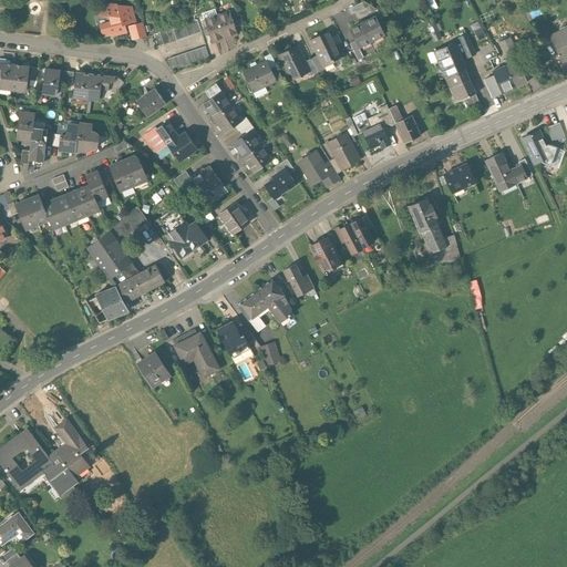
[(367,1),(356,7),(360,17),(371,11),(367,1)]
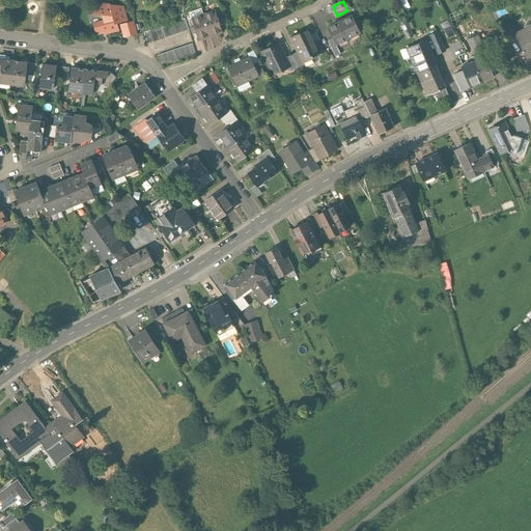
[(93,25),(95,34),(121,31),(119,25),(127,23),(123,6),(90,2),(90,12),(101,14),(102,23),(93,25)]
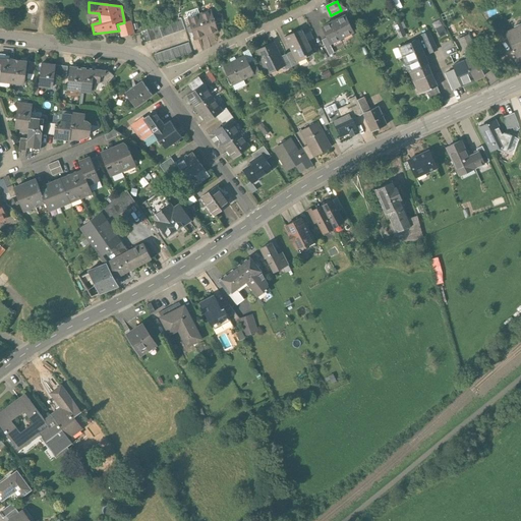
[(200,14),(210,37),(221,32),(213,9),(200,14)]
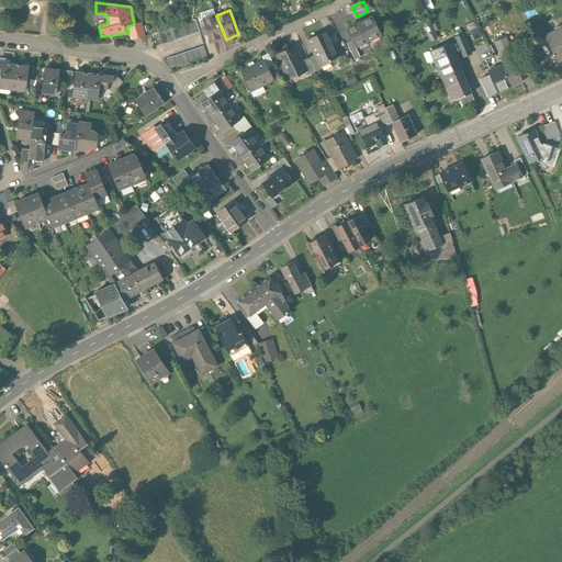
[(226,40),(216,15),(203,20),(213,45),(226,40)]
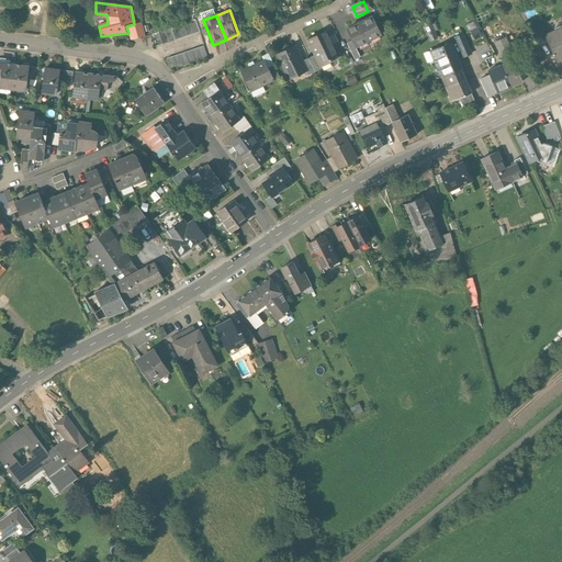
[(377,15),(349,29),(359,49),(385,36),(377,15)]
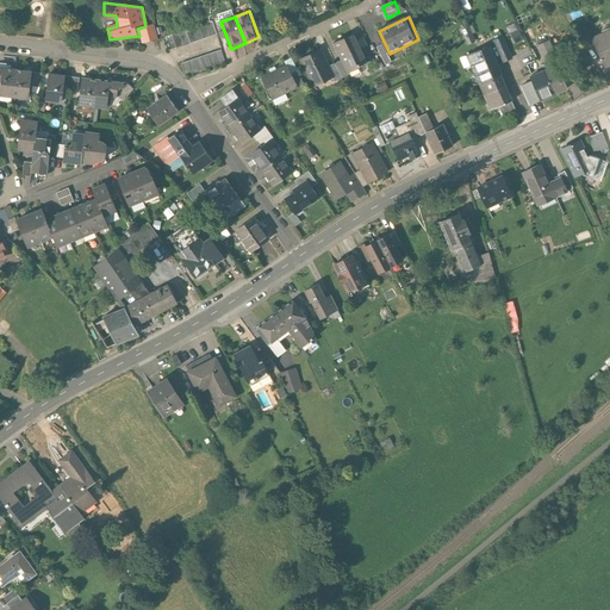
[(212,22),(166,38),(170,51),(217,35),(212,22)]
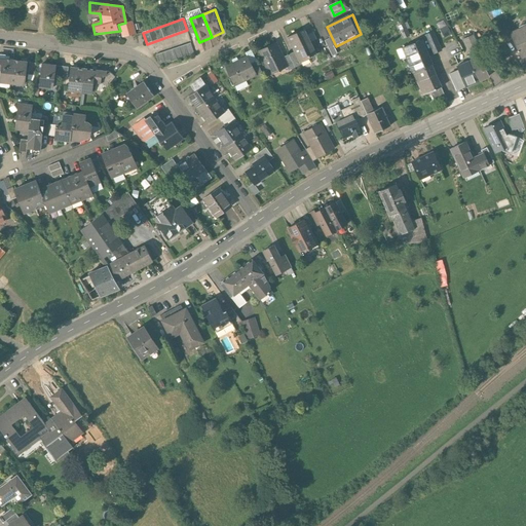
[(125,23),(118,25),(120,31),(121,37),(135,34),(132,22),(125,23)]
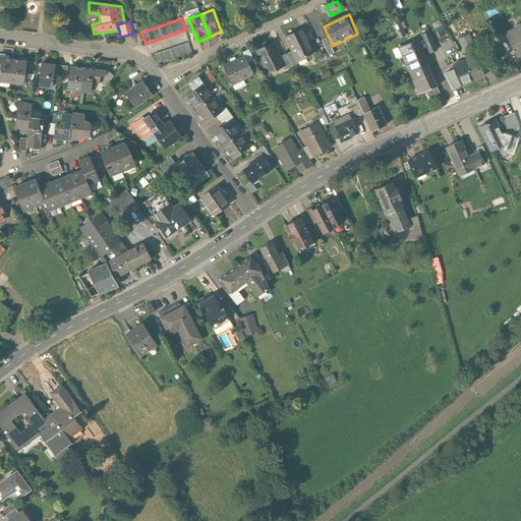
[(520,57),(520,25),(506,34),(517,59),(520,57)]
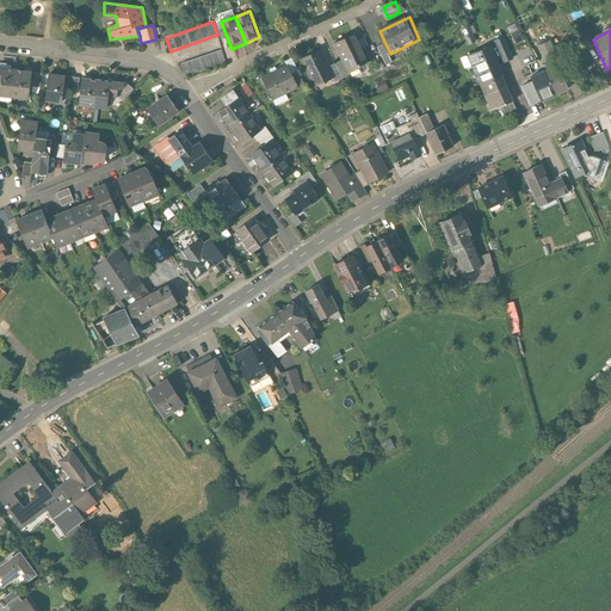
[(370,65),(356,34),(335,44),(350,74),(370,65)]
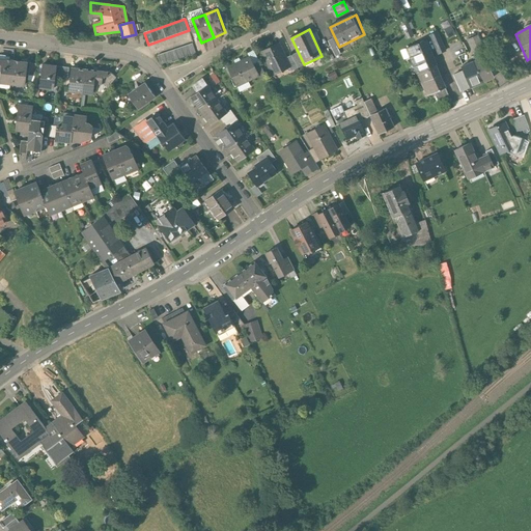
[(408,50),(418,73),(437,64),(427,42),(408,50)]
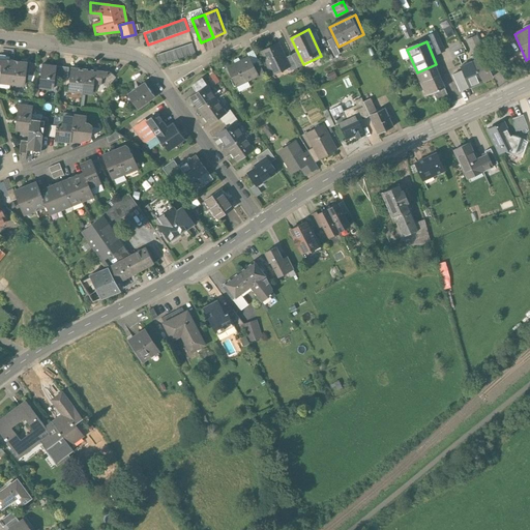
[(193,43),(156,57),(160,67),(197,55),(193,43)]
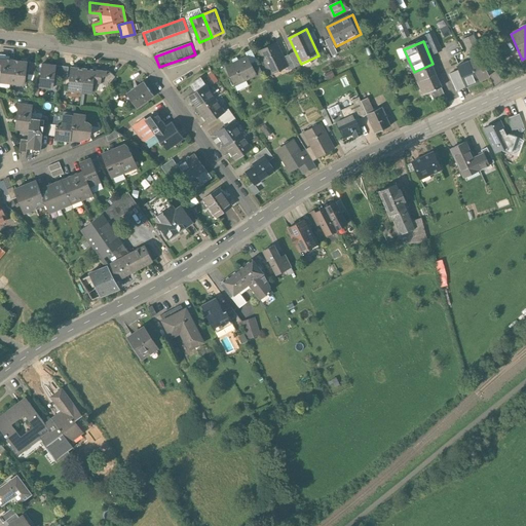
[(291,67),(278,43),(259,52),(271,76),(291,67)]
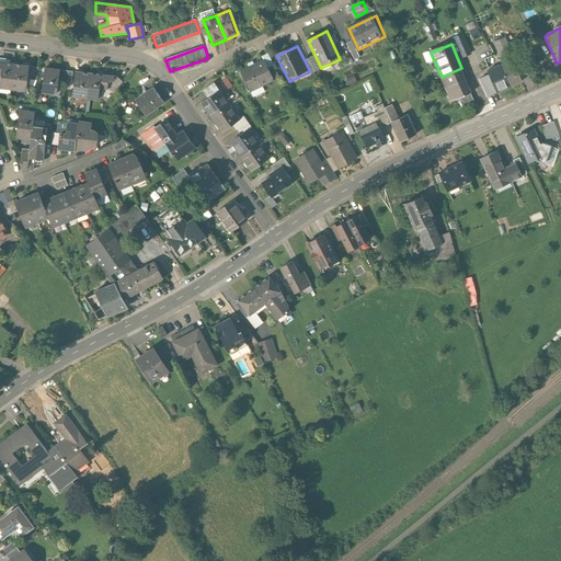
[(518,58),(503,65),(514,88),(528,82),(518,58)]
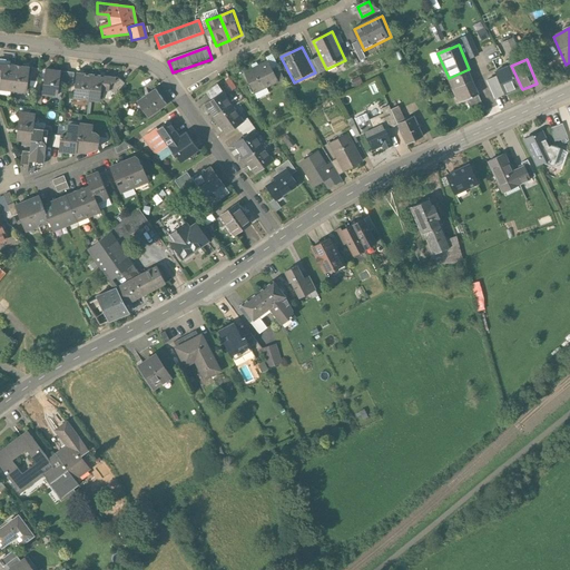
[(279,82),(269,61),(244,72),(254,95),(279,82)]
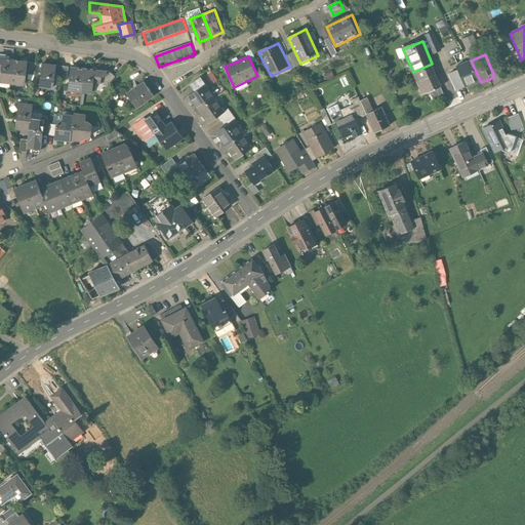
[(0,83),(11,85),(14,61),(0,58),(0,83)]
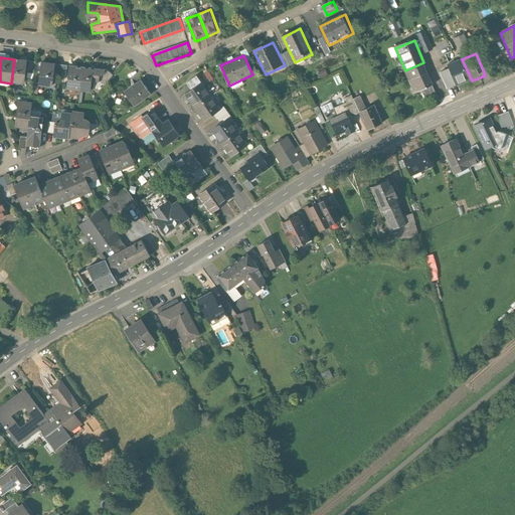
[(28,61),(14,59),(11,83),(25,86),(28,61)]
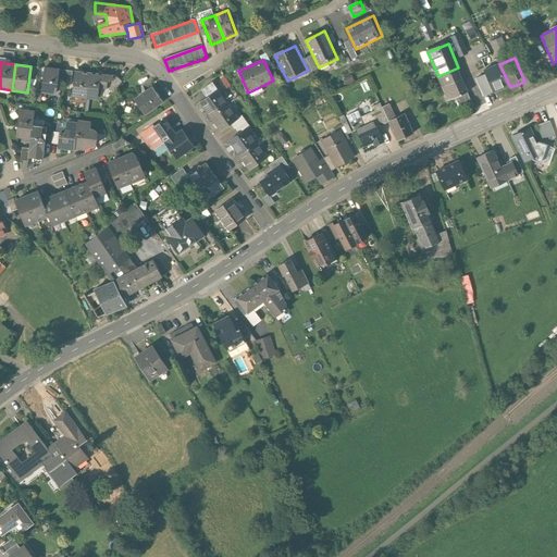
[(510,87),(499,64),(485,71),(495,94),(510,87)]
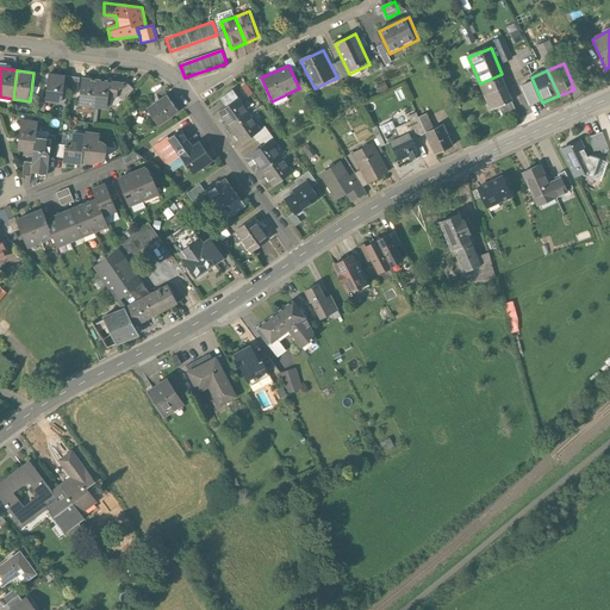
[(480,83),(486,97),(508,87),(502,74),(480,83)]
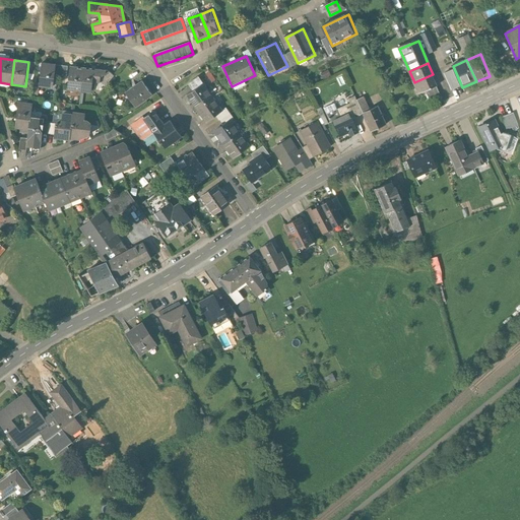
[(56,66),(42,64),(40,88),(53,89),(54,78),(56,66)]
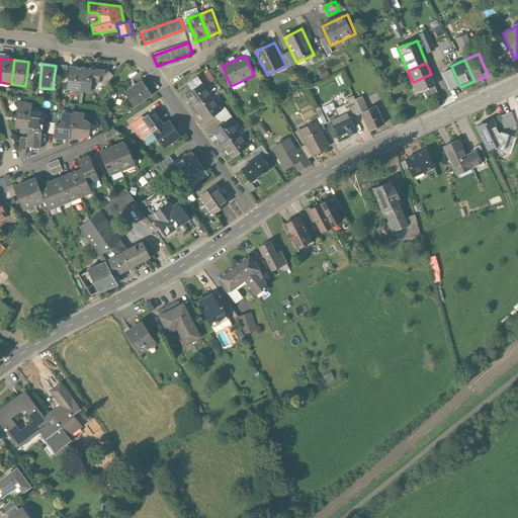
[(68,67),(56,66),(54,78),(67,79),(68,67)]
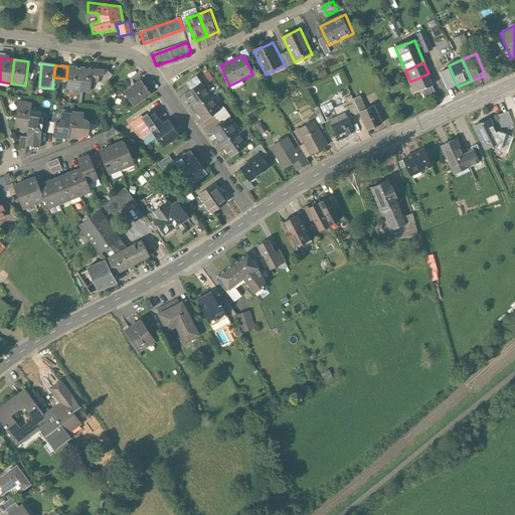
[(77,94),(80,68),(67,66),(66,78),(65,92),(77,94)]
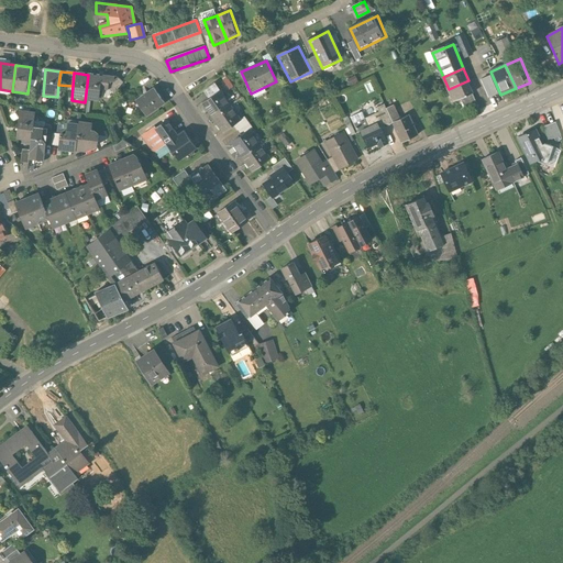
[(88,75),(85,102),(99,103),(100,90),(103,76),(88,75)]
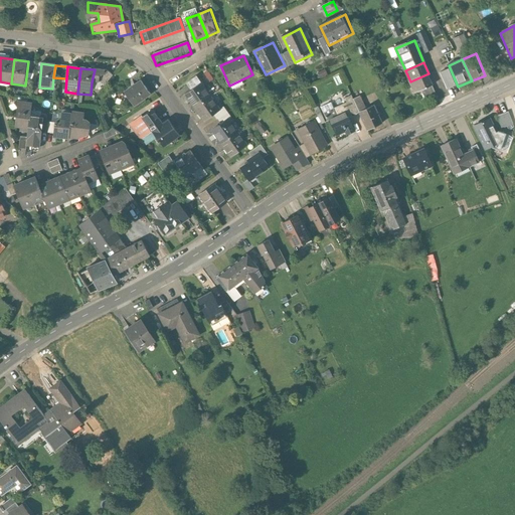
[(106,71),(95,69),(92,82),(104,84),(106,71)]
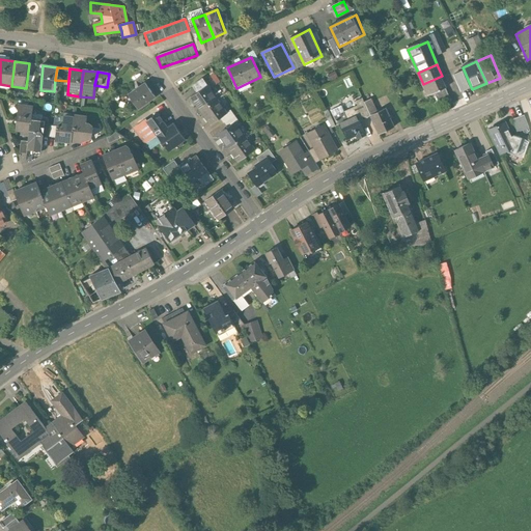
[(447,89),(442,76),(423,84),(429,98),(447,89)]
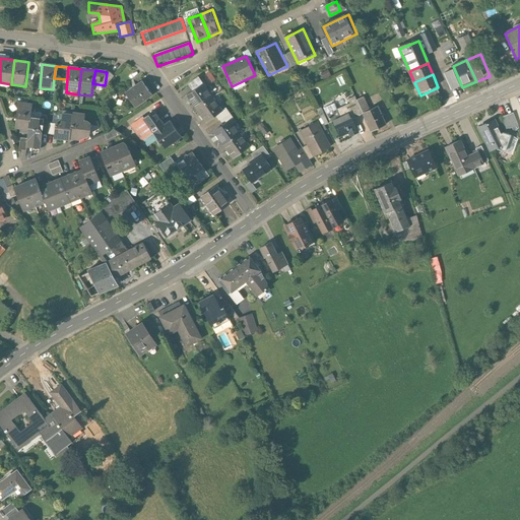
[(153,98),(142,81),(126,93),(136,109),(153,98)]
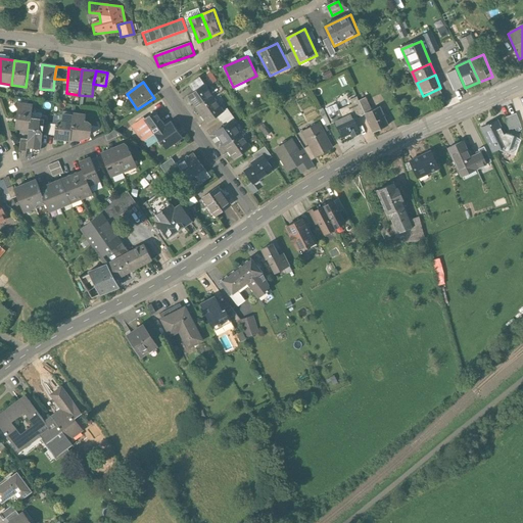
[(188,98),(197,111),(217,99),(206,85),(188,98)]
